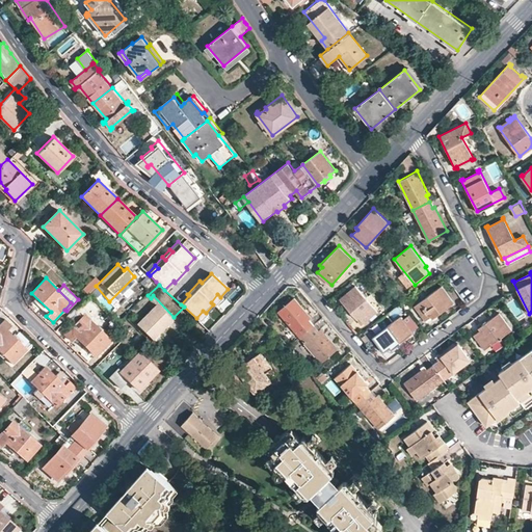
[(381,308),(370,294),(366,297),(355,285),(340,298),(356,319),(358,317),(364,322),(381,308)]
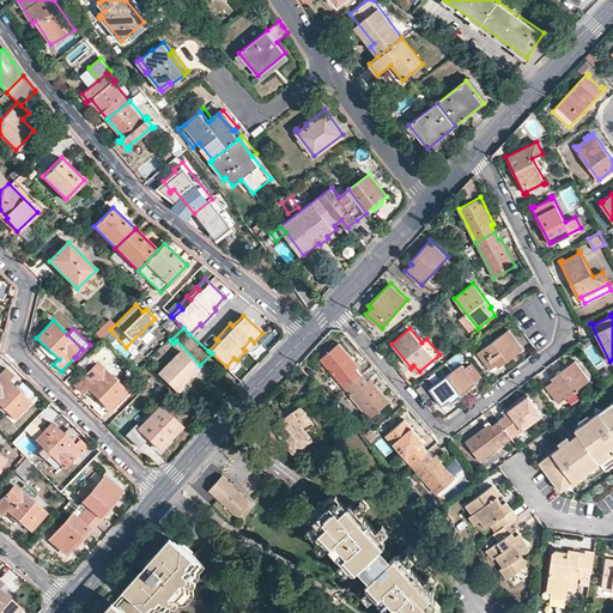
[(523,349),(509,329),(478,352),(491,369),(497,364),(499,366),(523,349)]
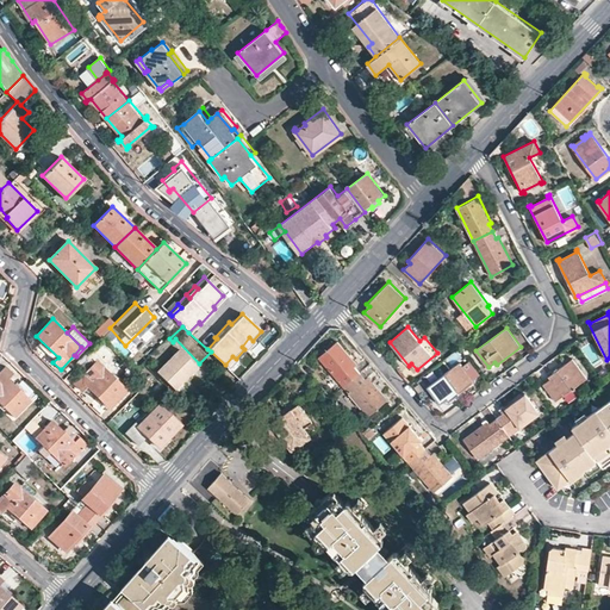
[(249,337),(242,347),(244,349),(253,341),(249,337)]
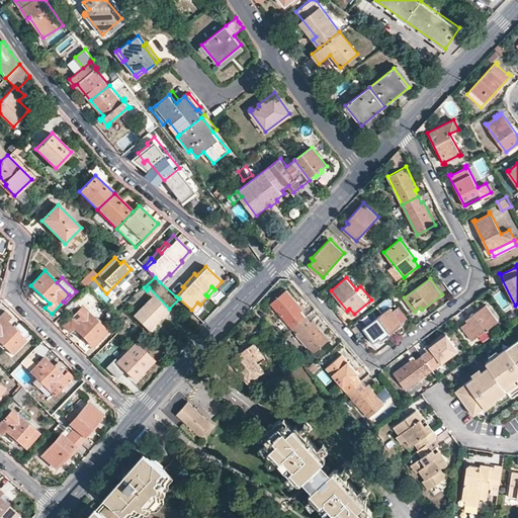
[(39,296),(32,289),(26,295),(33,303),(39,296)]
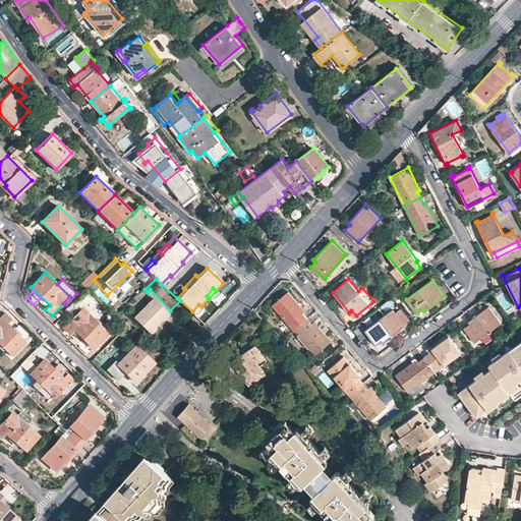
[(273,304),(293,329),(307,317),(303,311),(305,310),(288,291),(273,304)]
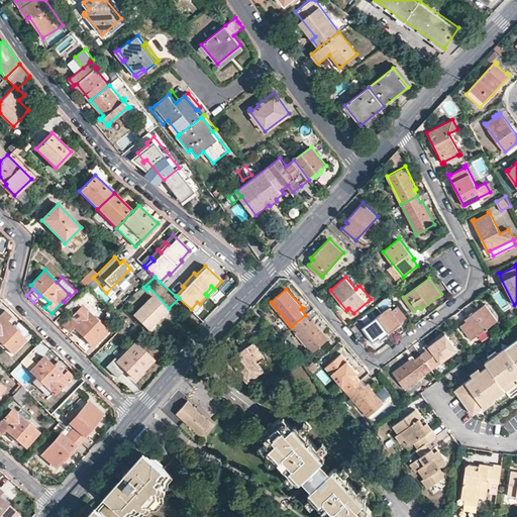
[(394,292),(390,294),(394,301),(399,298),(394,292)]
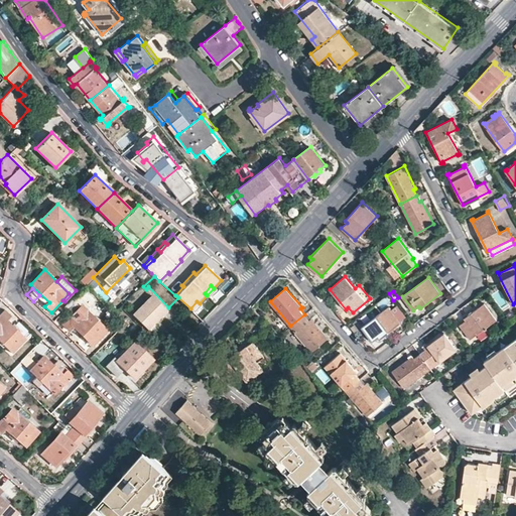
[(164,308),(150,294),(131,312),(145,328),(164,308)]
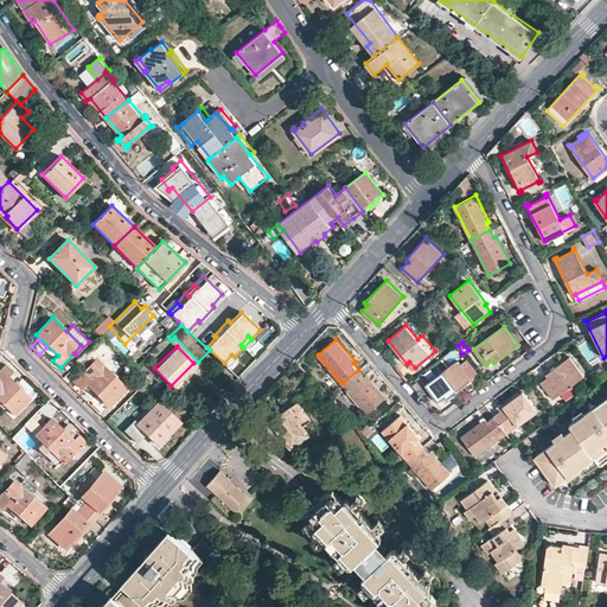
[(231,355),(224,363),(227,365),(235,357),(231,355)]
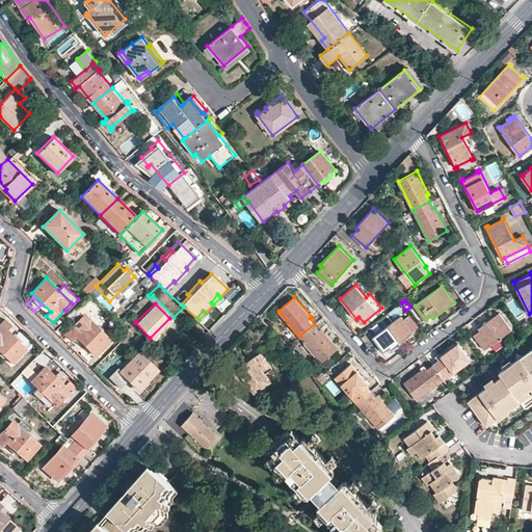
[(511,329),(499,312),(479,327),(480,329),(474,335),(484,349),(511,329)]
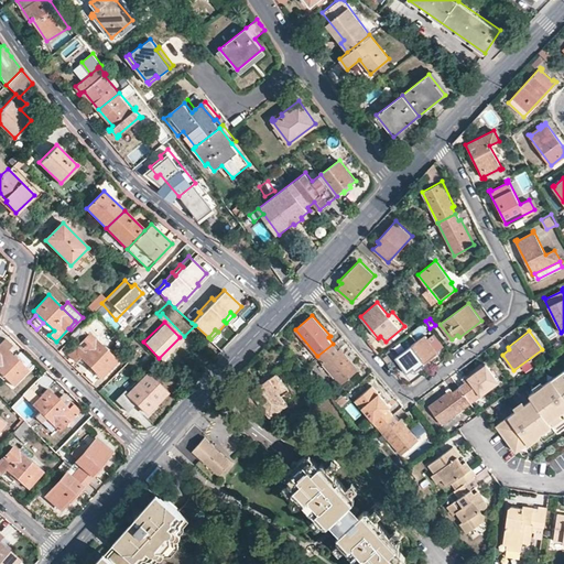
[(116,360),(89,335),(80,344),(79,342),(76,345),(78,346),(69,355),(76,361),(80,356),(100,376),(116,360)]
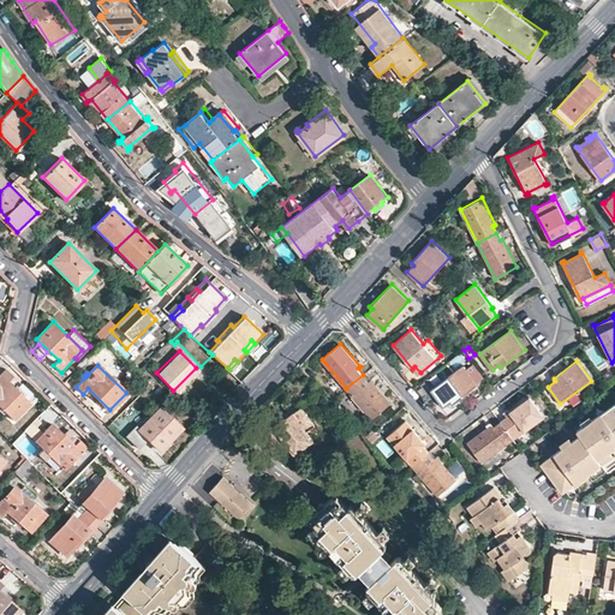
[(478,384),(464,365),(431,389),(445,406),(452,400),(453,404),(478,384)]
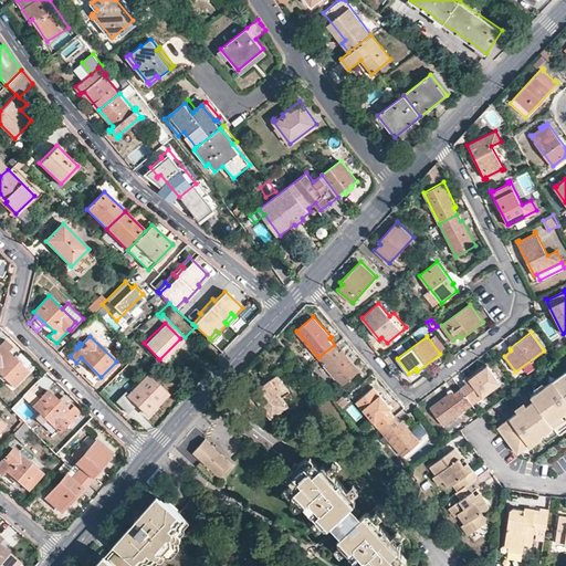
[(12,346),(6,339),(0,345),(0,374),(12,387),(28,370),(8,350),(12,346)]
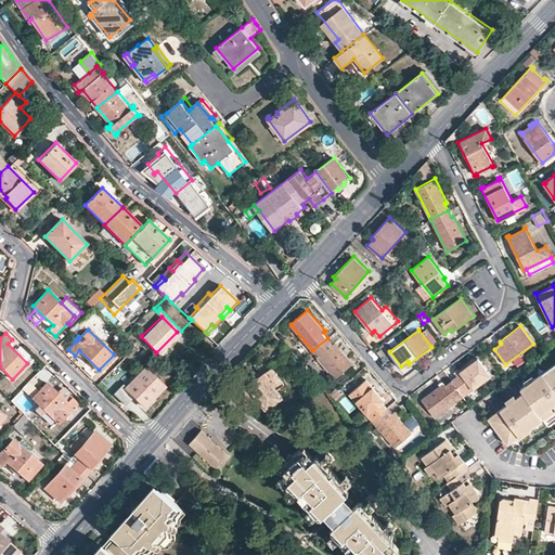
[(327,338),(312,350),(335,377),(344,371),(344,372),(347,370),(346,368),(352,363),(335,341),(333,344),(327,338)]
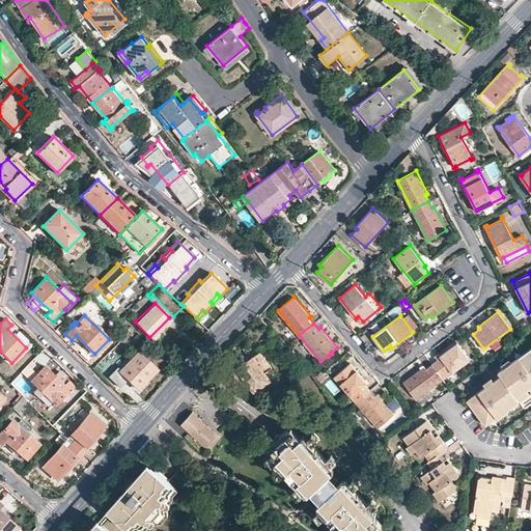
[(432,364),(443,379),(470,359),(457,342),(436,358),(438,360),(432,364)]
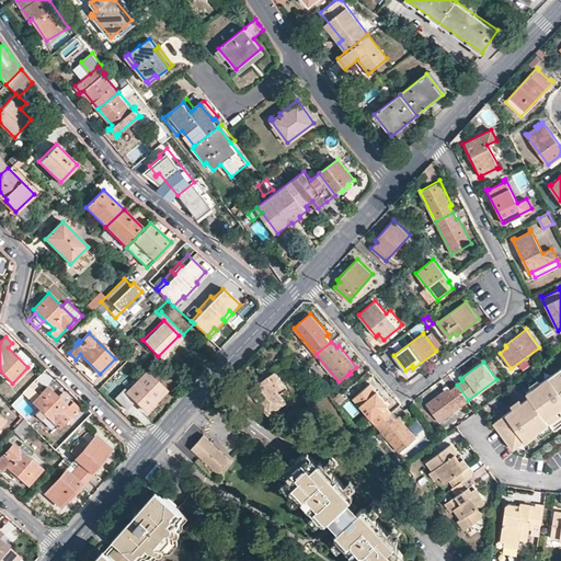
[(560,365),(525,392),(528,397),(492,423),(512,449),(525,441),(521,435),(531,427),(536,432),(548,423),(545,419),(548,418),(557,411),(558,410),(553,405),(560,399),(560,365)]
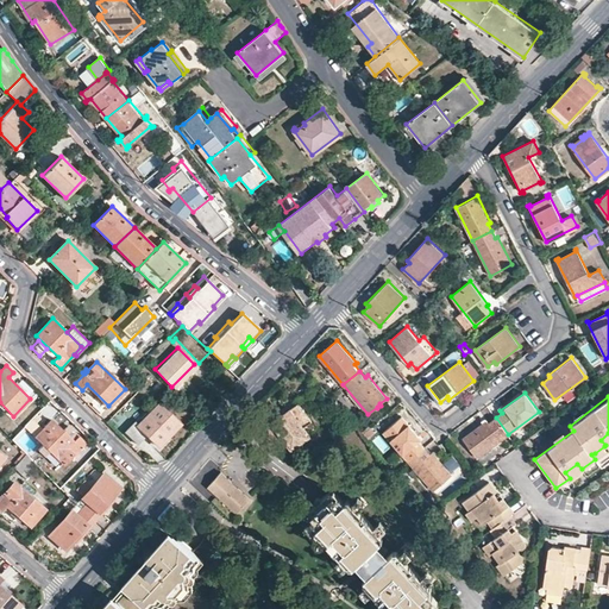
[(340,407),(333,399),(324,406),(330,414),(340,407)]
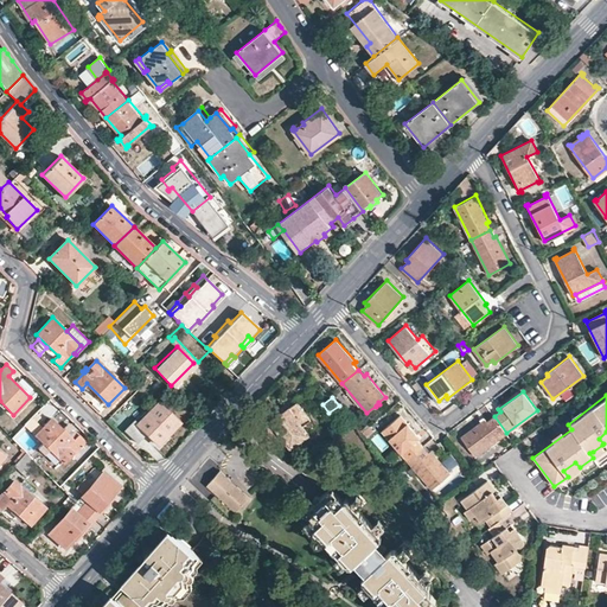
[(304,415),(294,401),(269,419),(272,422),(263,428),(273,442),(282,436),(288,446),(307,433),(299,420),(304,415)]
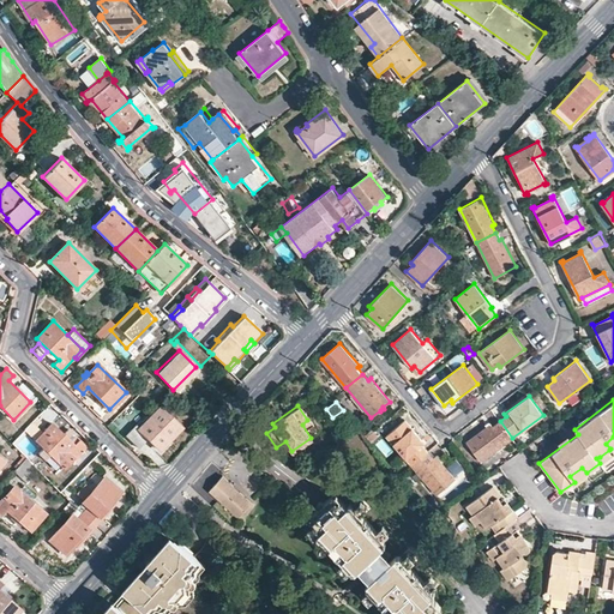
[(181,427),(161,407),(154,415),(151,413),(149,415),(143,421),(145,423),(139,428),(136,425),(126,435),(139,447),(148,438),(160,450),(181,427)]
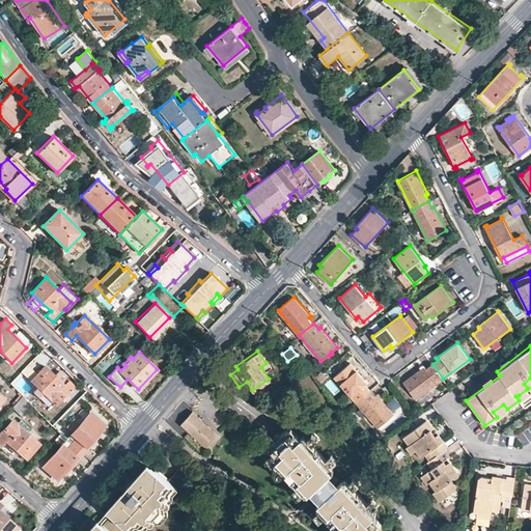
[(334,375),(356,401),(370,390),(365,384),(367,382),(350,362),(334,375)]
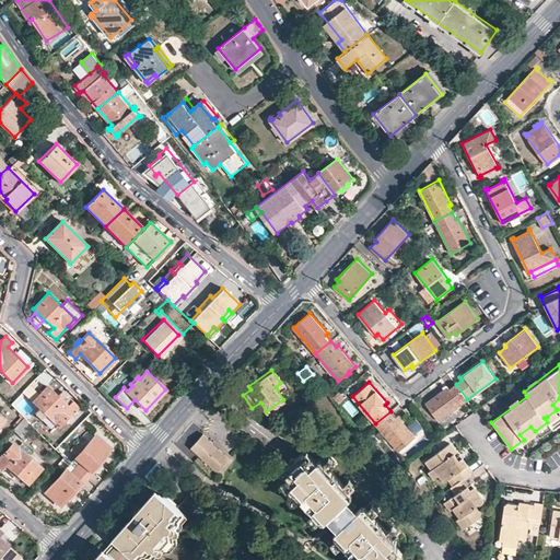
[(439,421),(467,399),(456,384),(450,389),(447,386),(426,403),(439,421)]
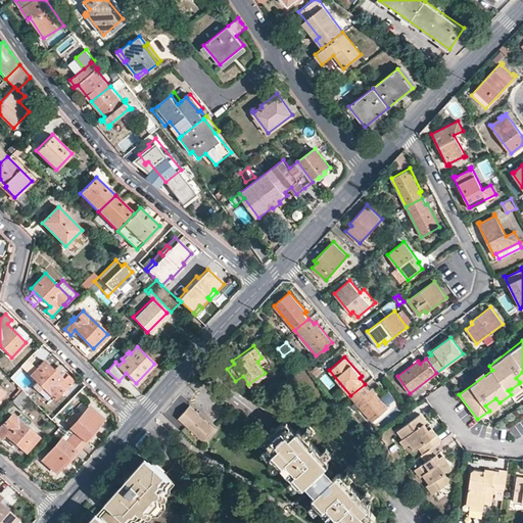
[(54,369),(44,360),(30,374),(21,366),(9,377),(21,389),(26,393),(38,382),(43,387),(55,399),(74,381),(66,374),(62,378),(54,369)]
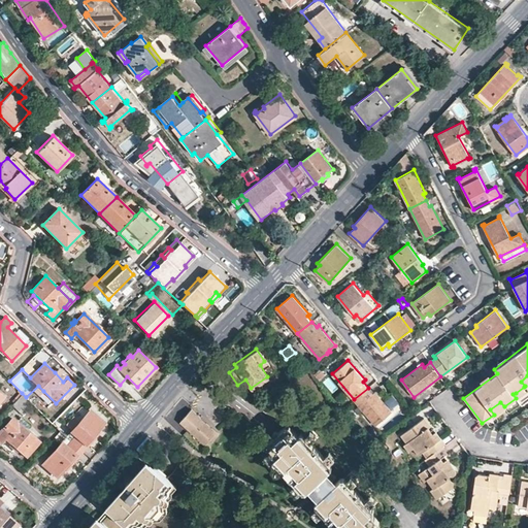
[(67,377),(59,368),(55,372),(63,382),(67,377)]
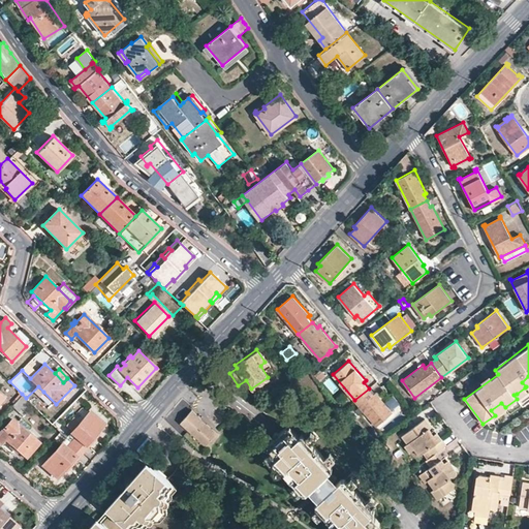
[(525,387),(517,394),(519,397),(527,391),(525,387)]
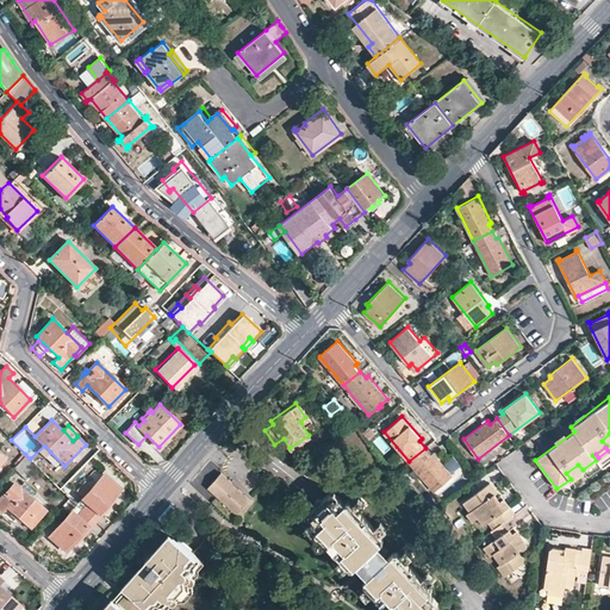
[(425,448),(409,461),(434,491),(449,478),(450,479),(454,477),(434,453),(431,454),(425,448)]
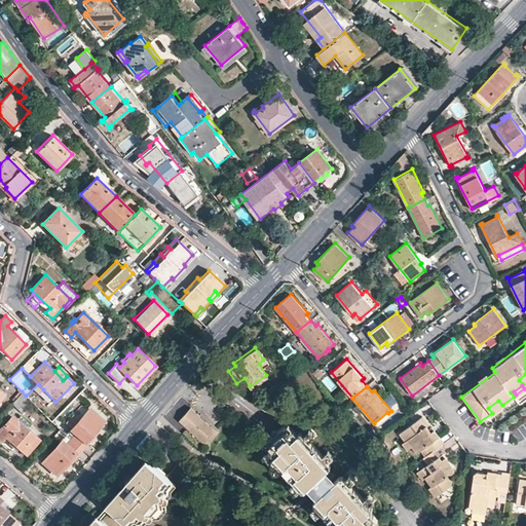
[(55,402),(43,389),(39,395),(50,406),(51,406),(51,407),(52,407),(53,407),(54,407),(55,407),(55,406),(58,404),(55,402)]
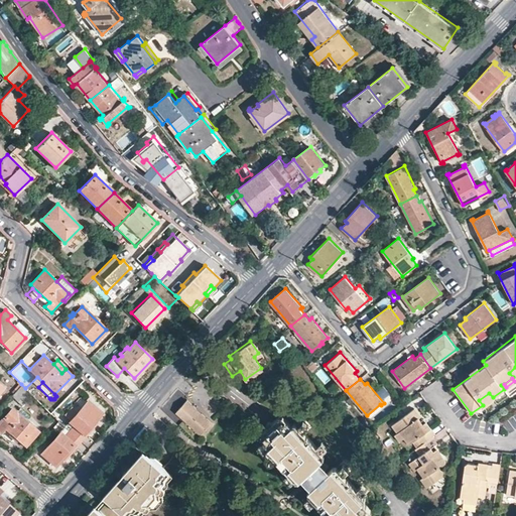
[(25,388),(21,384),(11,396),(17,401),(27,390),(25,388)]
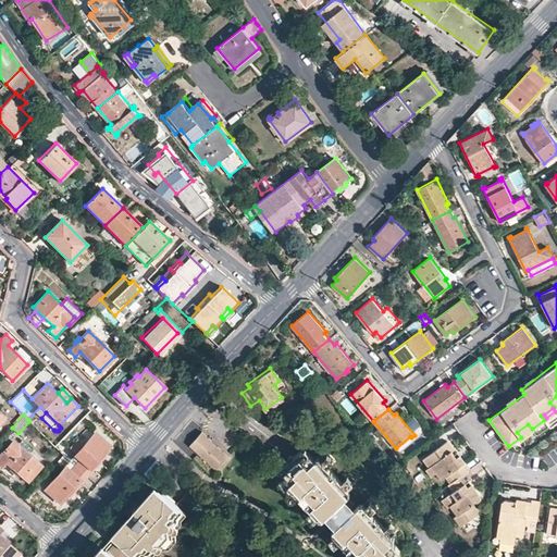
[(528,424),(517,432),(521,437),(521,438),(532,430),(532,429),(528,424)]
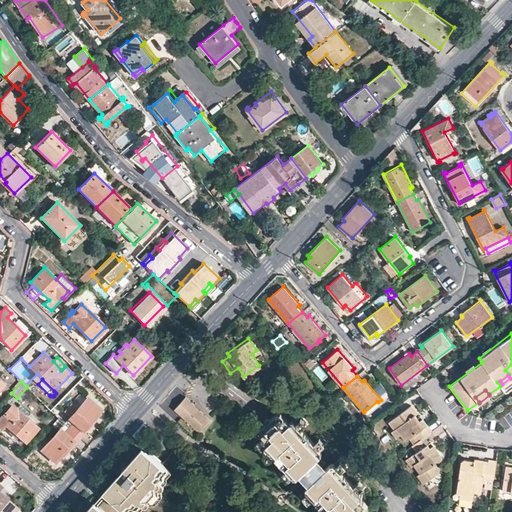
[(69,417),(64,423),(80,437),(96,419),(94,417),(101,410),(87,397),(77,409),(69,417)]
